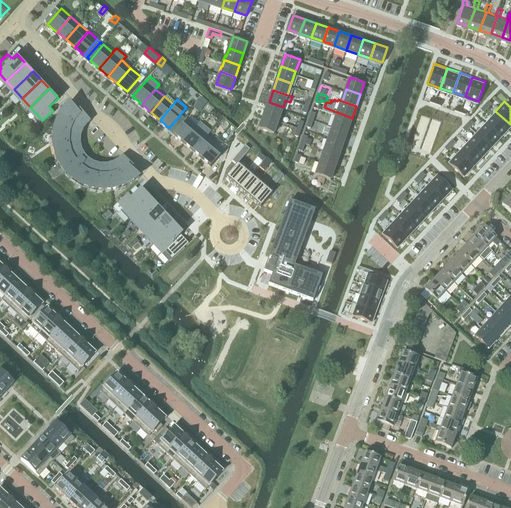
[(279,119),(283,107),(269,102),(264,113),(279,119)]
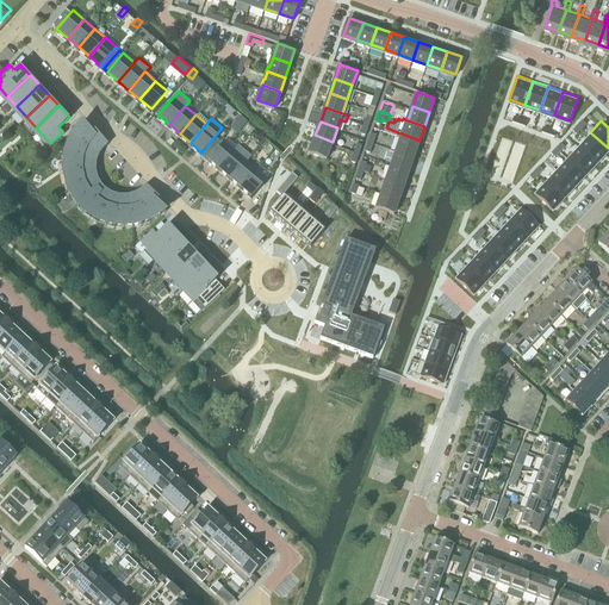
[(120,197),(111,194),(104,189),(103,188),(100,186),(94,176),(92,168),(93,157),(97,149),(103,141),(86,123),(75,137),(69,153),(68,169),(73,186),(81,200),(87,206),(100,216),(117,220),(134,220),(149,216),(165,206),(148,188),(138,194),(130,197),(120,197)]
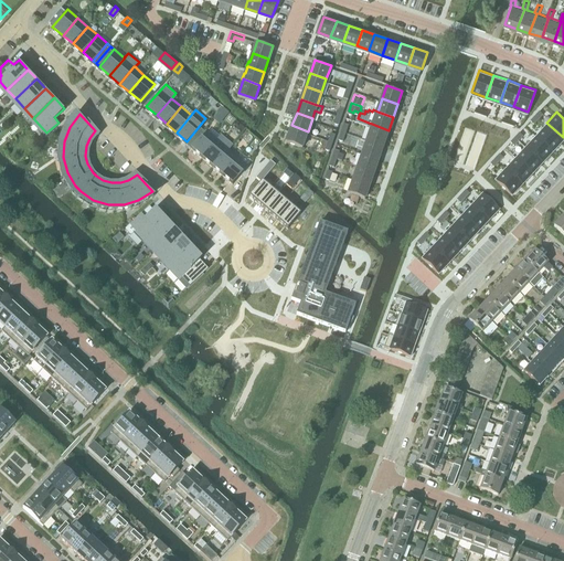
[(546,123),(536,134),(553,149),(563,139),(563,137),(546,123)]
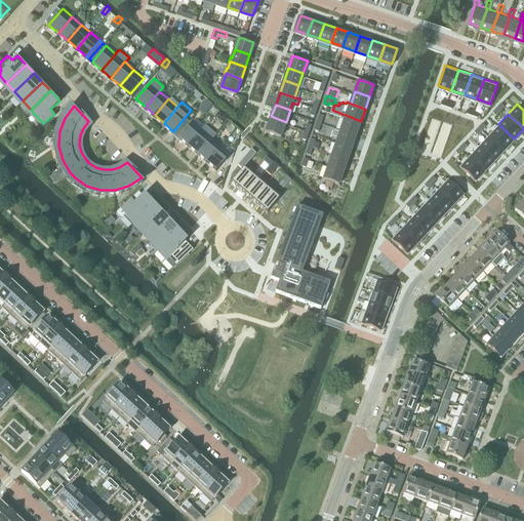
[(357,132),(361,121),(346,115),(341,127),(357,132)]
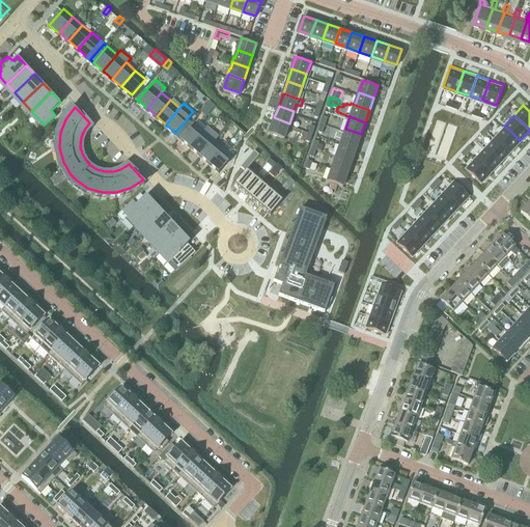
[(285,136),(289,123),(274,117),(270,130),(285,136)]
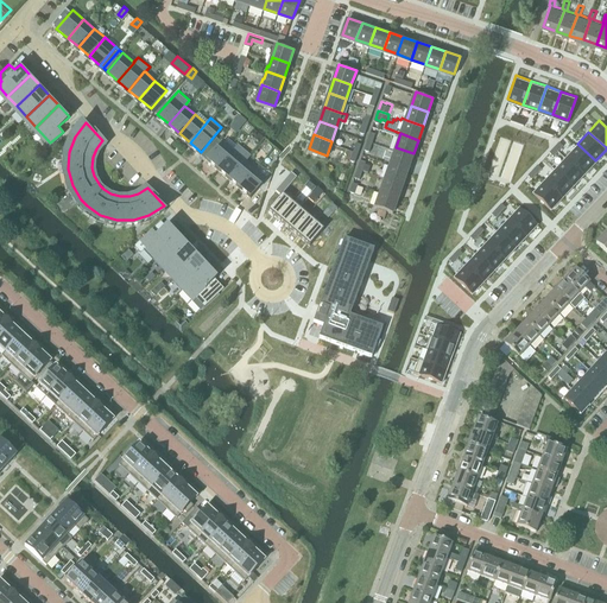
[(235,148),(234,148),(223,139),(208,158),(219,166),(235,148)]
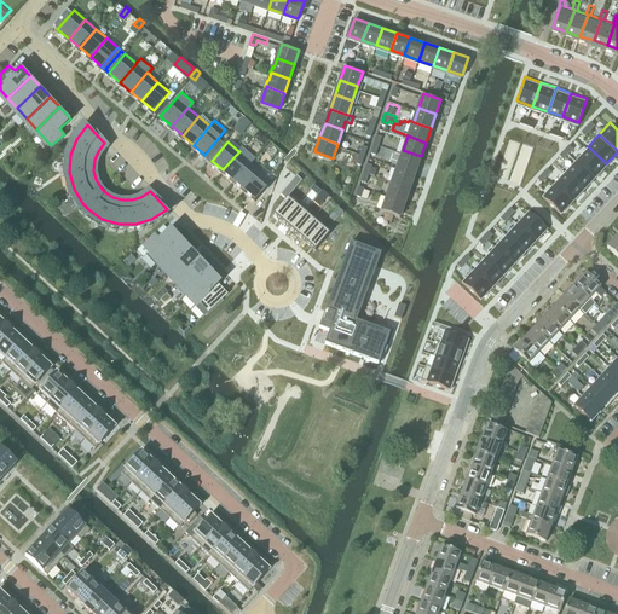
[(250,161),(255,155),(243,145),(238,151),(240,151),(223,169),(234,179),(250,161)]
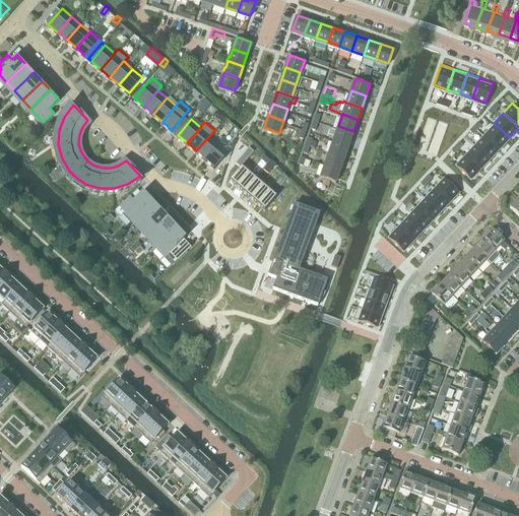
[(494,123),(484,133),(500,147),(509,137),(494,123)]
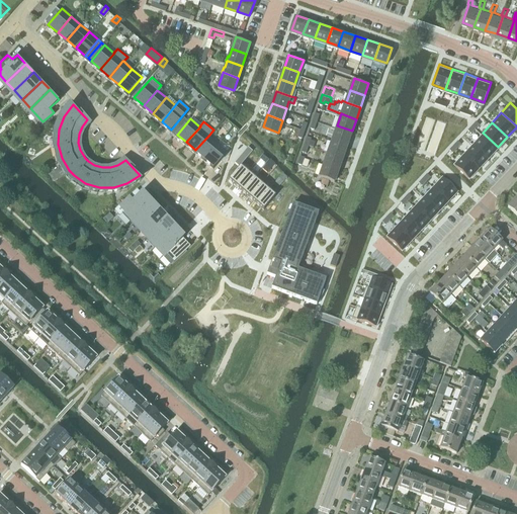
[(306,130),(302,127),(296,125),(293,133),(298,134),(298,135),(304,136),(306,130)]
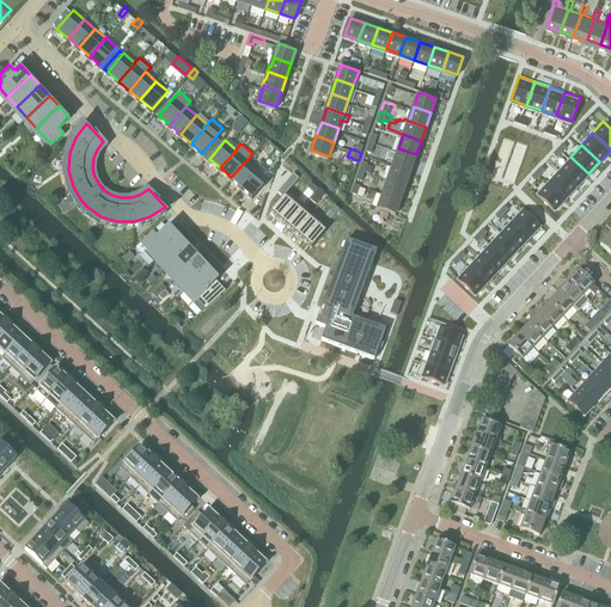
[(411,169),(416,154),(398,148),(393,163),(411,169)]
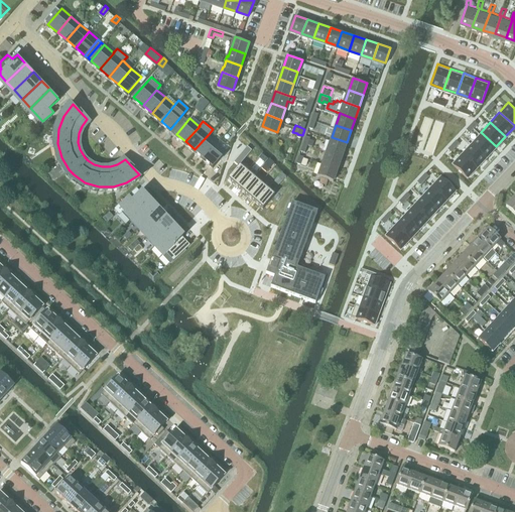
[(481,132),(472,141),(487,156),(496,146),(481,132)]
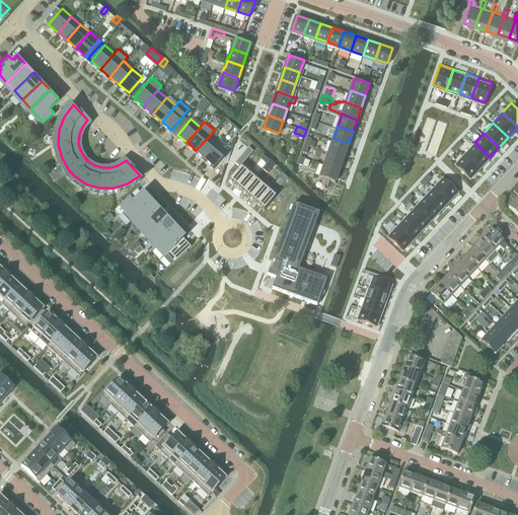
[(219,142),(210,135),(196,150),(205,158),(219,142)]
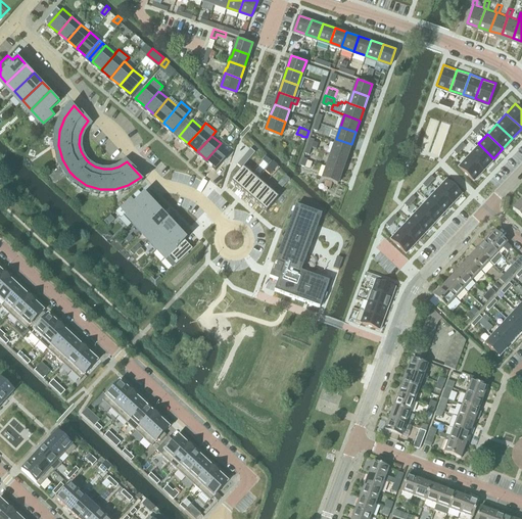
[(347,155),(351,144),(336,139),(332,150),(347,155)]
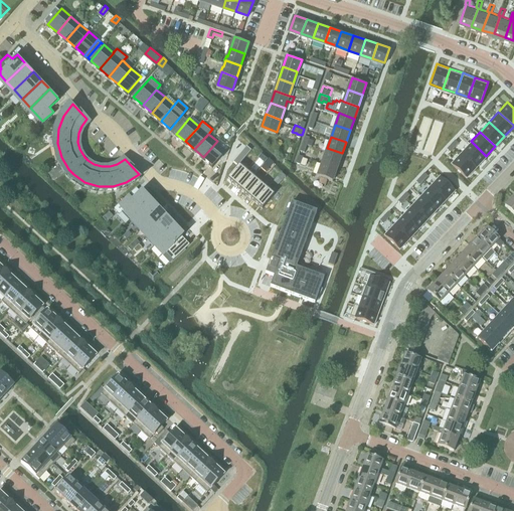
[(217,141),(203,157),(213,165),(226,149),(217,141)]
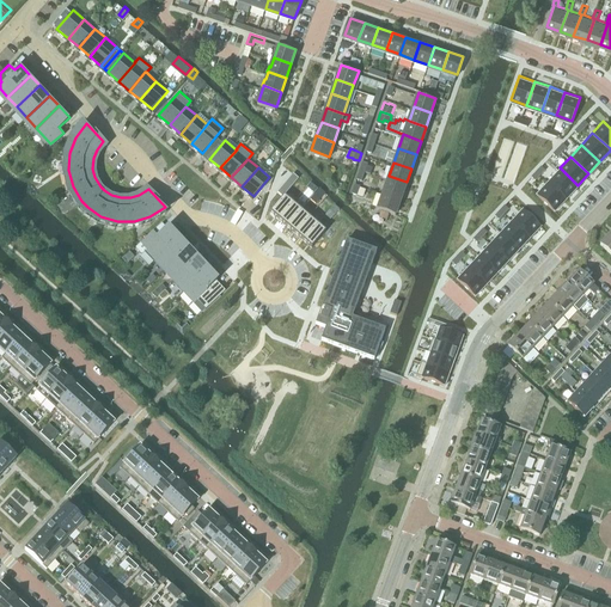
[(560,167),(548,179),(567,196),(578,185),(560,167)]
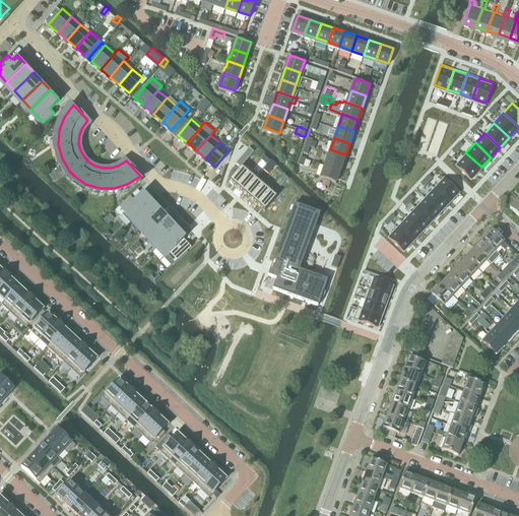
[(340,167),(345,154),(330,149),(326,162),(340,167)]
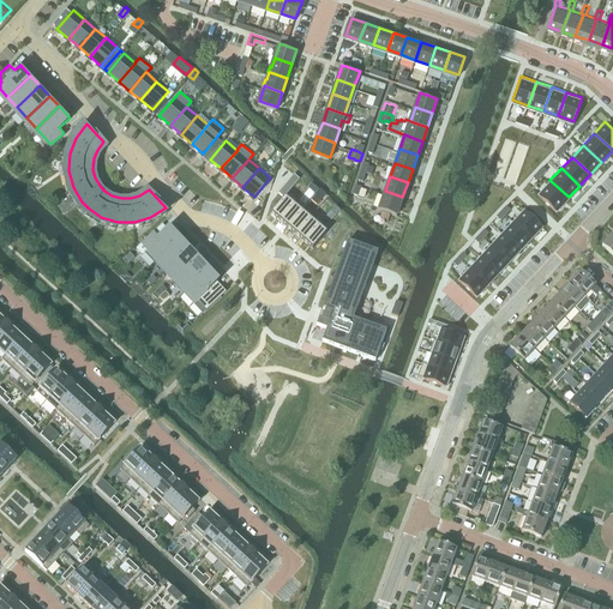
[(550,180),(539,192),(557,210),(569,197),(550,180)]
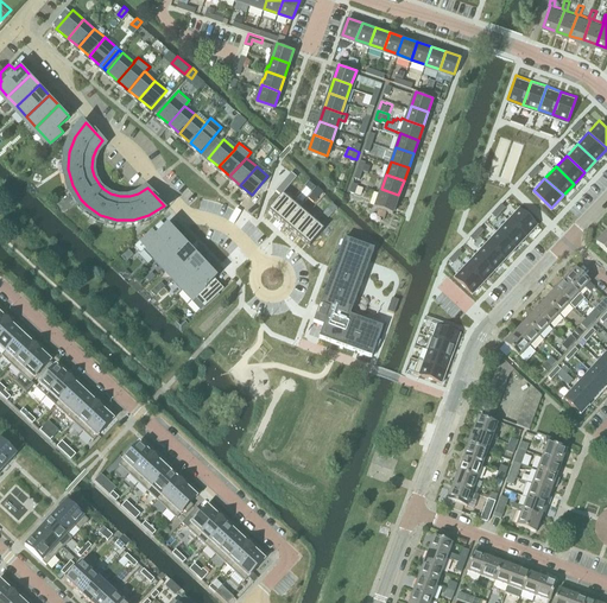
[(361,192),(365,184),(359,183),(359,182),(354,179),(351,189),(361,192)]
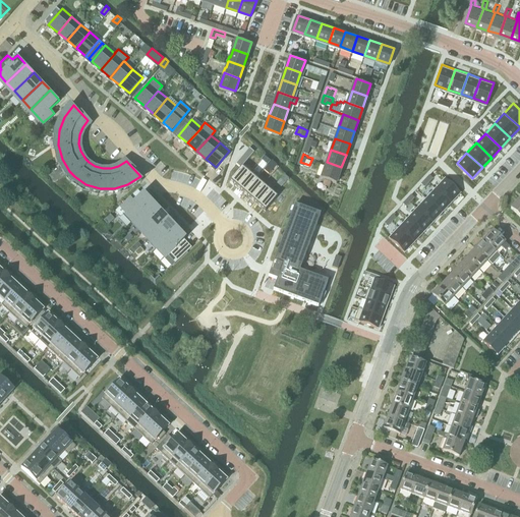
[(337,180),(341,167),(327,162),(323,174),(337,180)]
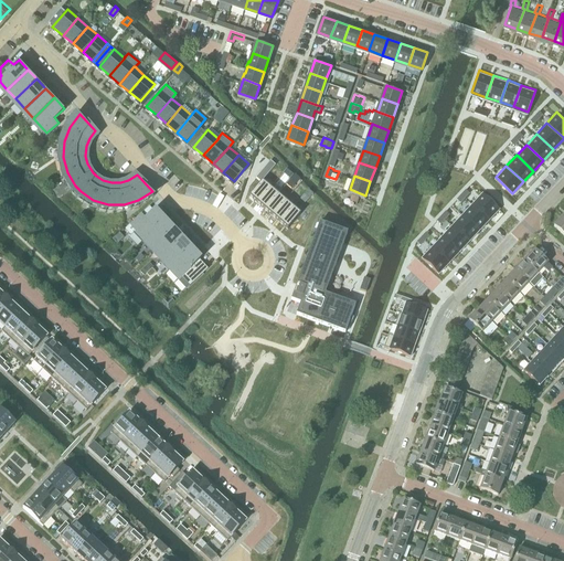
[(262,181),(247,197),(255,203),(269,188),(262,181)]
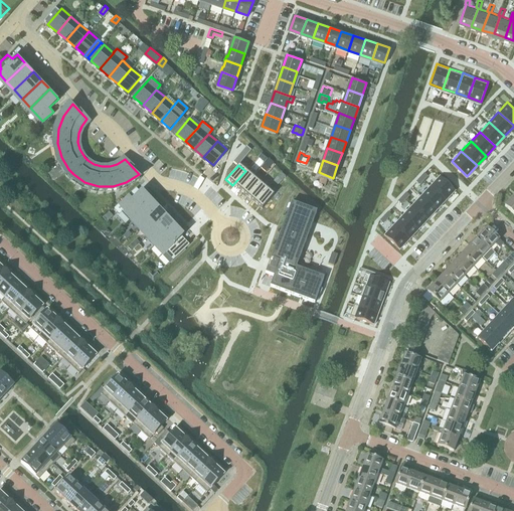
[(245,171),(232,185),(239,191),(252,177),(245,171)]
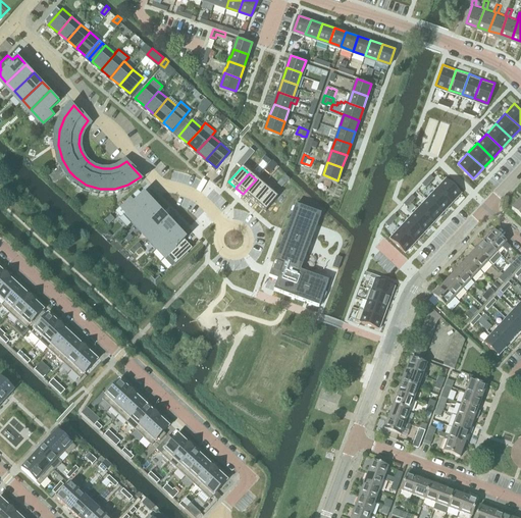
[(447,175),(437,186),(453,201),(462,191),(447,175)]
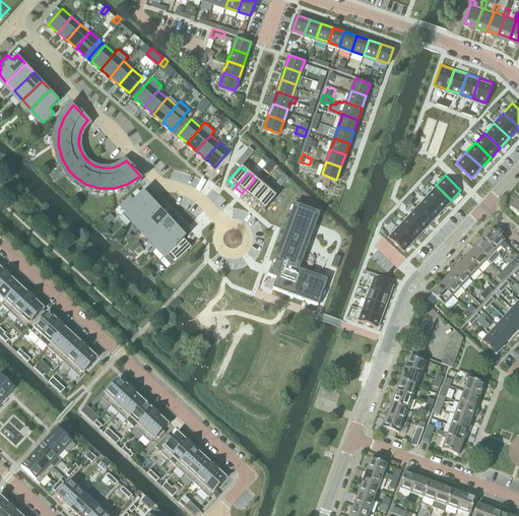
[(255,179),(242,193),(249,199),(261,185),(255,179)]
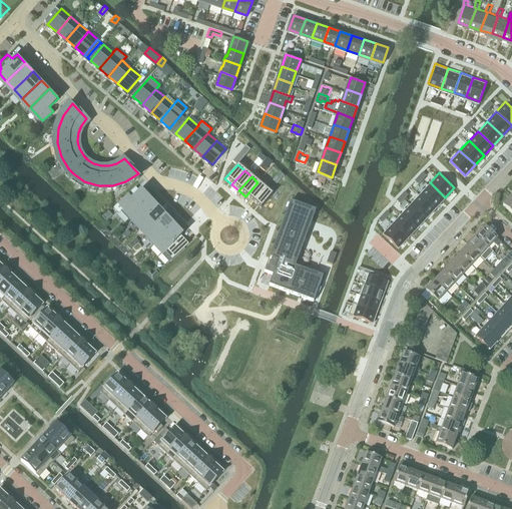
[(258,182),(245,196),(252,202),(265,188),(258,182)]
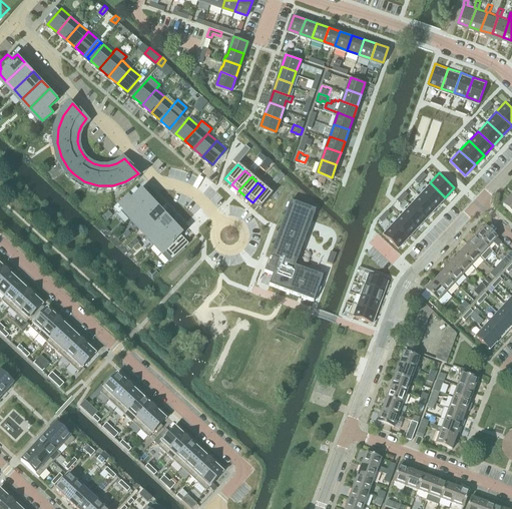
[(430,182),(421,192),(436,206),(445,197),(430,182)]
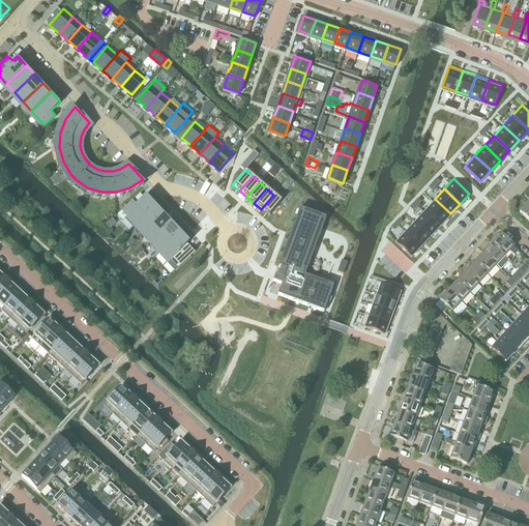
[(143,190),(122,208),(136,223),(155,203),(143,190)]
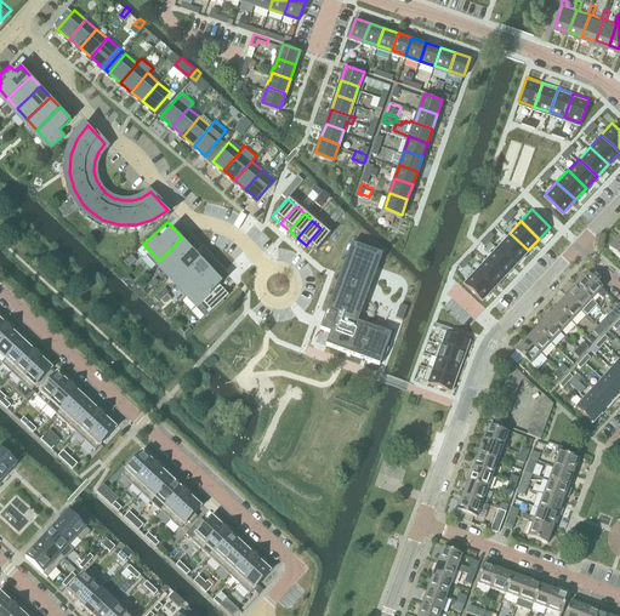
[(320,228),(306,245),(314,252),(329,235),(320,228)]
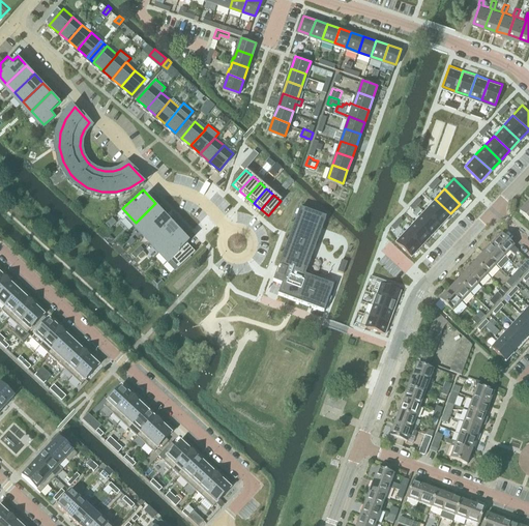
[(435,199),(425,209),(441,224),(450,213),(435,199)]
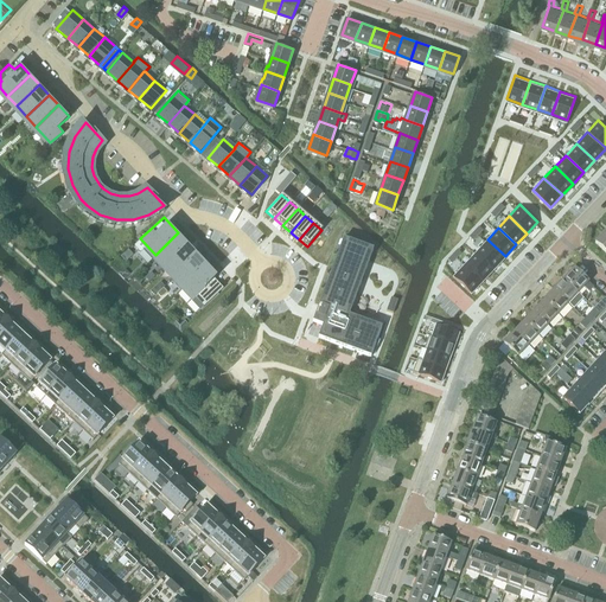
[(165,264),(187,243),(178,232),(155,255),(165,264)]
